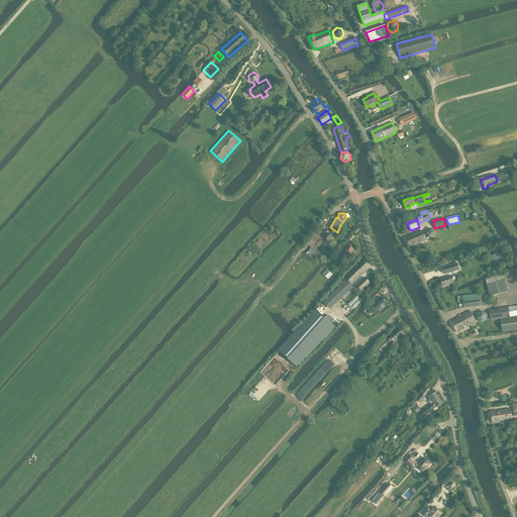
[(329,242),(336,234),(330,228),(323,236),(329,242)]
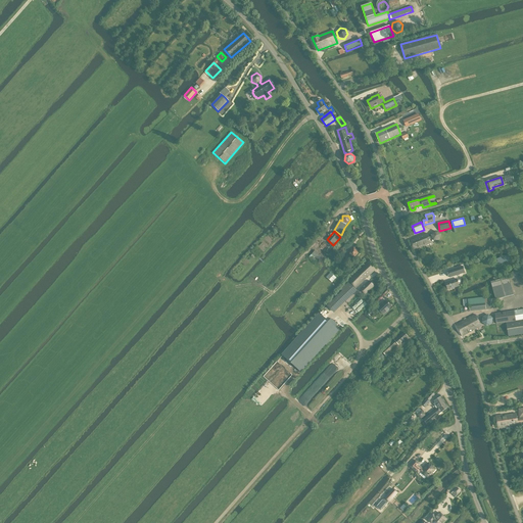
[(435,231),(431,235),(433,241),(439,240),(440,234),(435,231)]
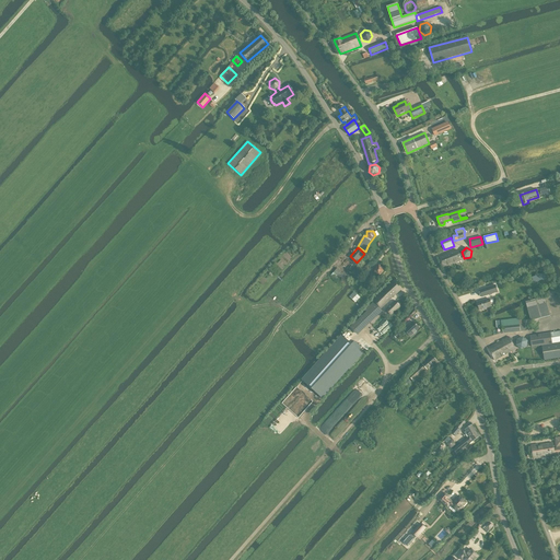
[(457,251),(440,257),(444,268),(462,260),(459,257),(463,256),(462,253),(459,254),(457,251)]
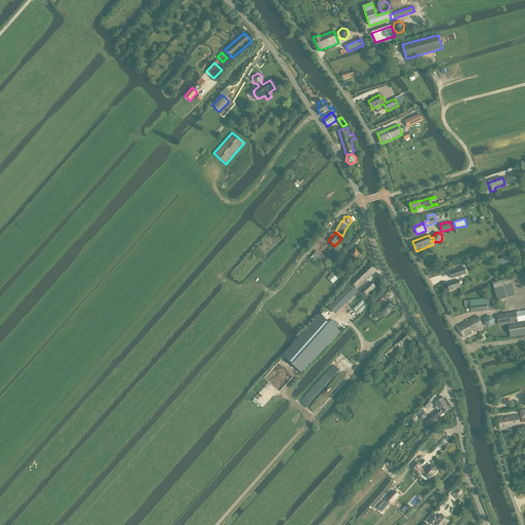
[(350,254),(348,257),(351,259),(353,256),(355,258),(360,253),(356,249),(350,254)]
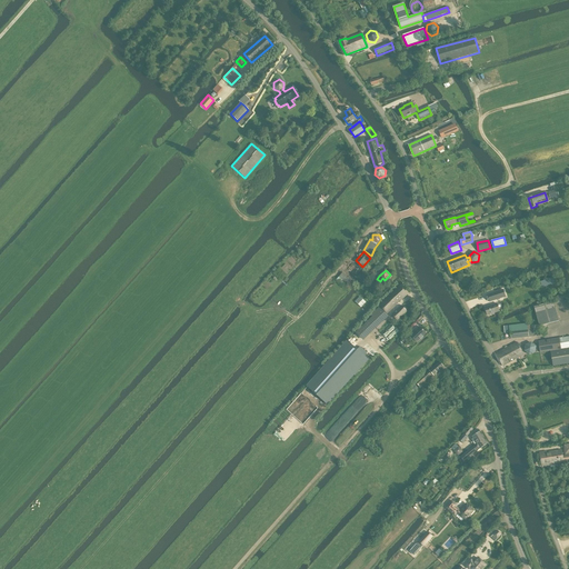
[(538,282),(541,293),(557,289),(552,278),(538,282)]
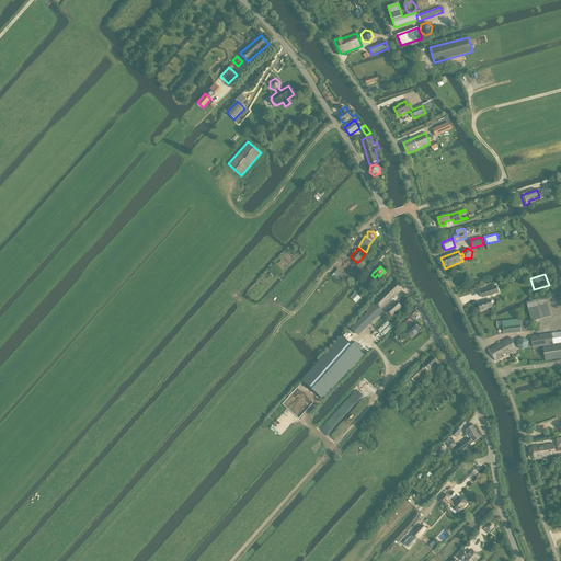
[(375,301),(381,309),(402,290),(395,283),(375,301)]
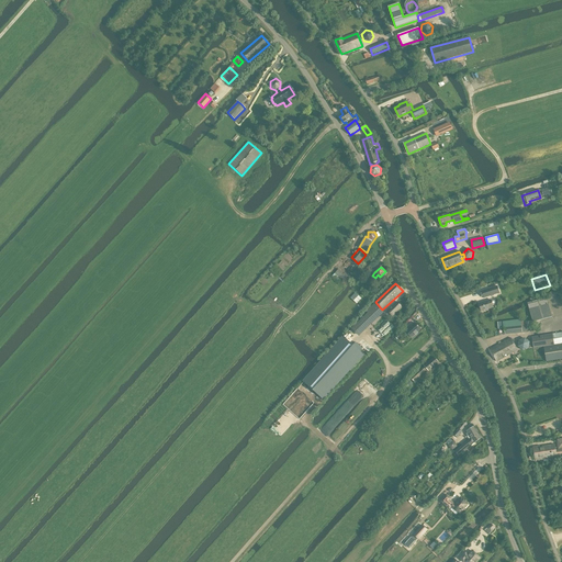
[(497,285),(481,291),(483,298),(498,293),(497,285)]
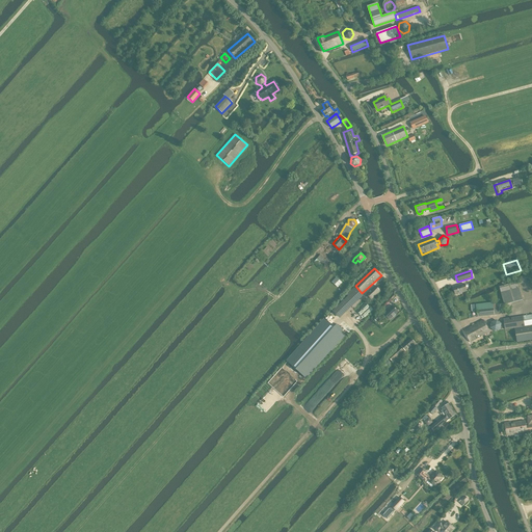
[(331,282),(338,288),(342,283),(337,277),(331,282)]
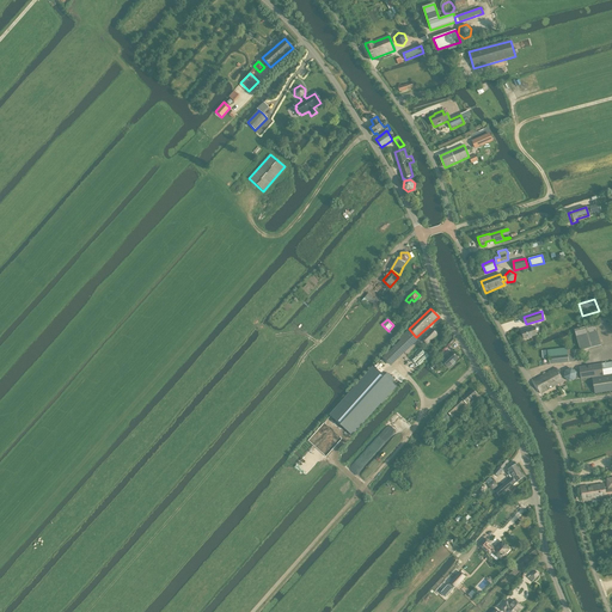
[(576,335),(580,350),(601,344),(599,337),(595,324),(585,328),(575,330),(576,335)]
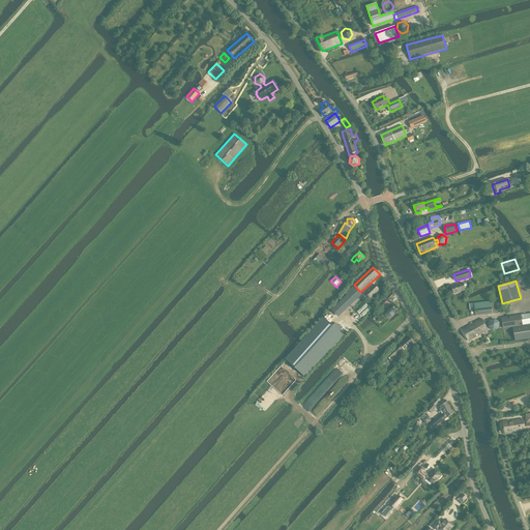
[(466,285),(465,283),(451,287),(453,294),(465,290),(464,286),(466,285)]
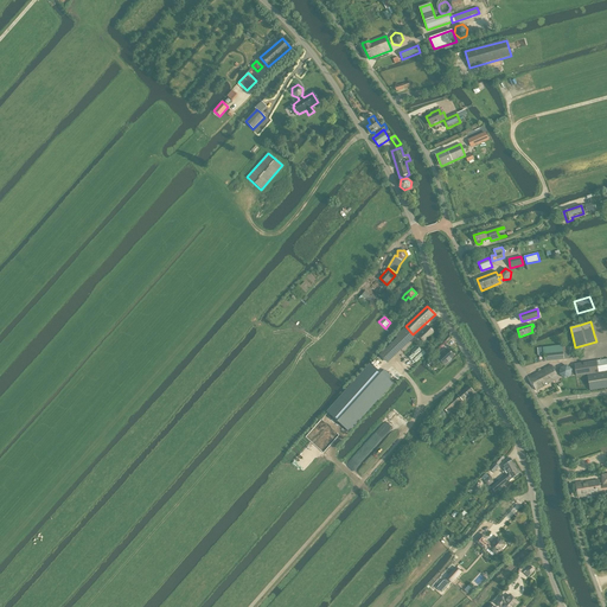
[(419,337),(425,342),(434,332),(429,326),(419,337)]
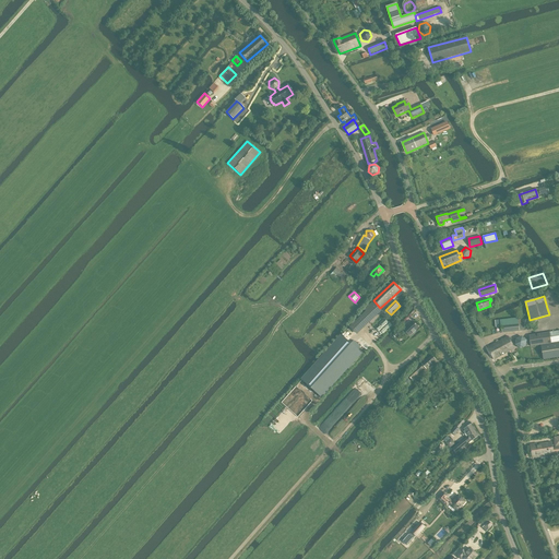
[(373,301),(369,306),(376,312),(380,309),(378,307),(373,301)]
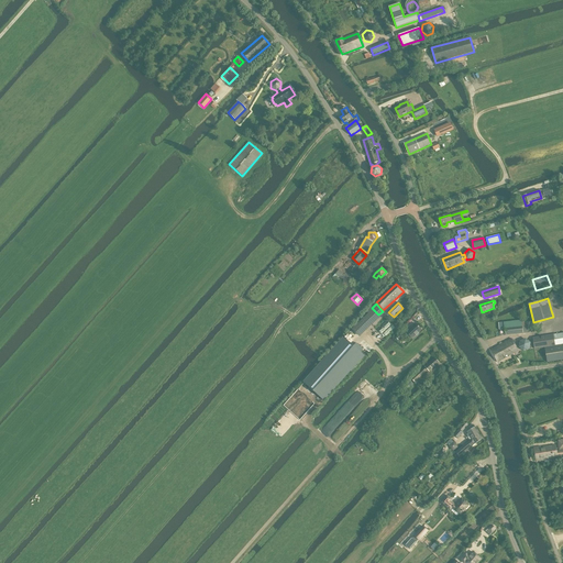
[(378,315),(372,308),(367,312),(368,315),(353,329),(359,337),(385,313),(383,311),(378,315)]
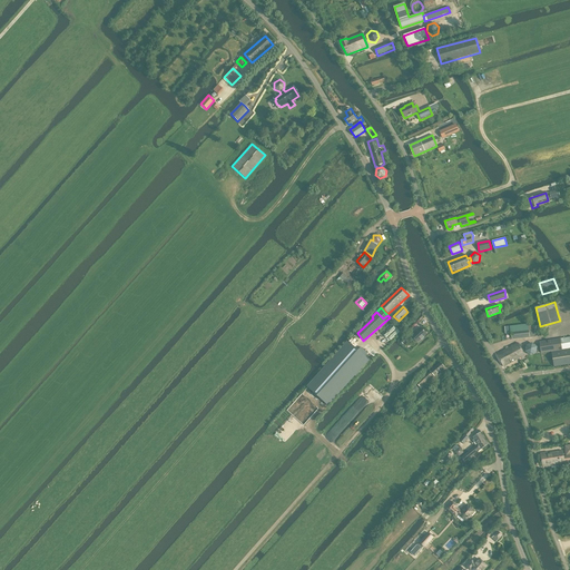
[(528,324),(510,326),(511,330),(511,333),(512,340),(533,337),(536,337),(534,330),(531,330),(529,330),(528,324)]
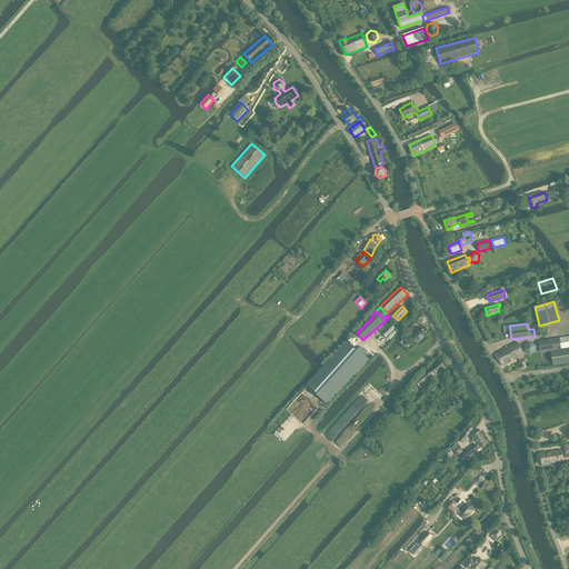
[(417,331),(413,333),(417,338),(420,336),(421,337),(426,333),(420,327),(416,331),(417,331)]
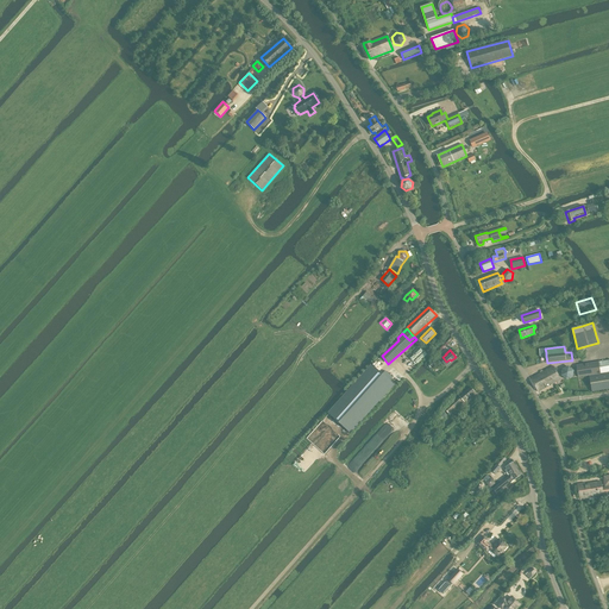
[(590,375),(592,391),(608,388),(608,359),(577,365),(578,377),(590,375)]
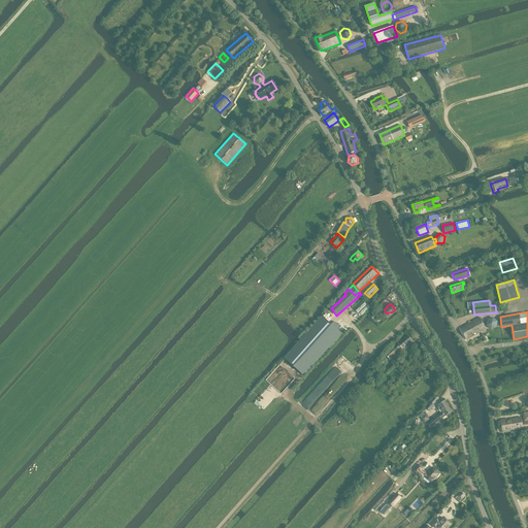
[(323,317),(285,358),(303,374),(328,348),(329,348),(341,334),(338,330),(340,327),(334,322),(331,324),(323,317)]
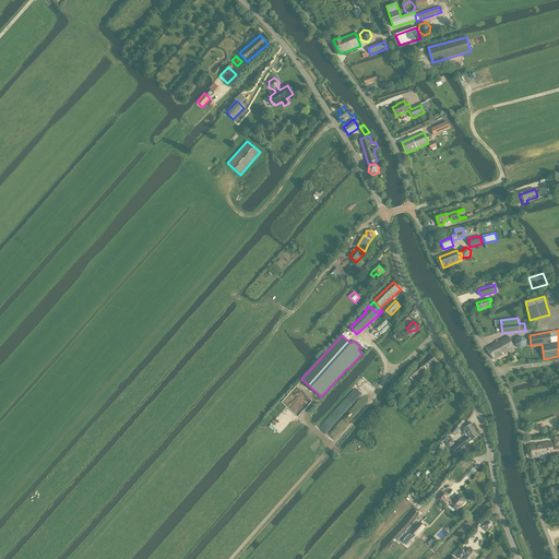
[(494,359),(514,348),(508,336),(487,347),(494,359)]
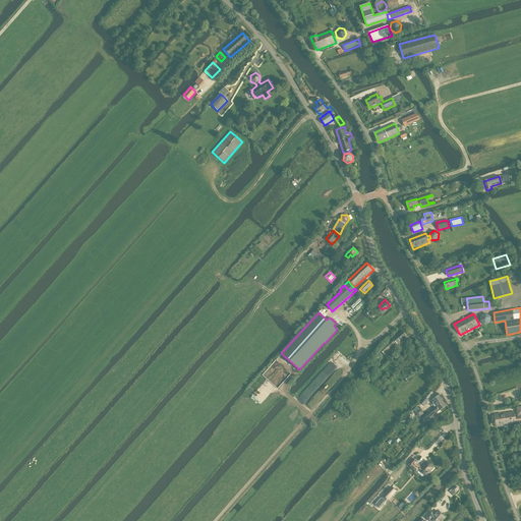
[(484,325),(490,323),(491,317),(486,313),(481,315),(480,322),(484,325)]
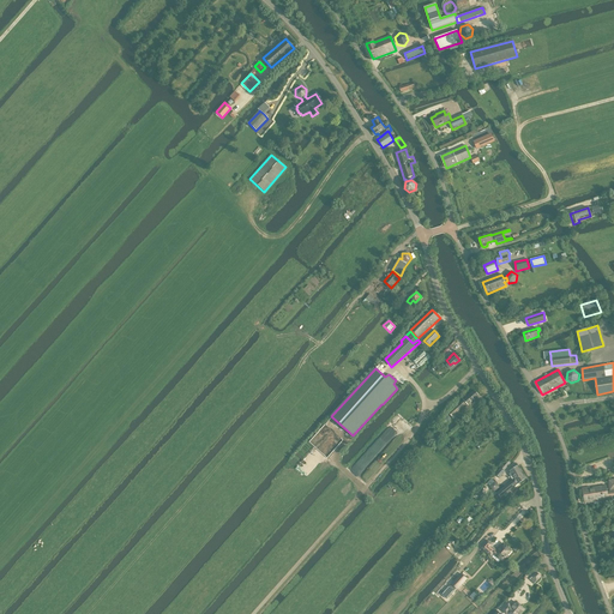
[(465,408),(479,396),(475,391),(450,414),(452,417),(459,410),(464,407),(465,408)]
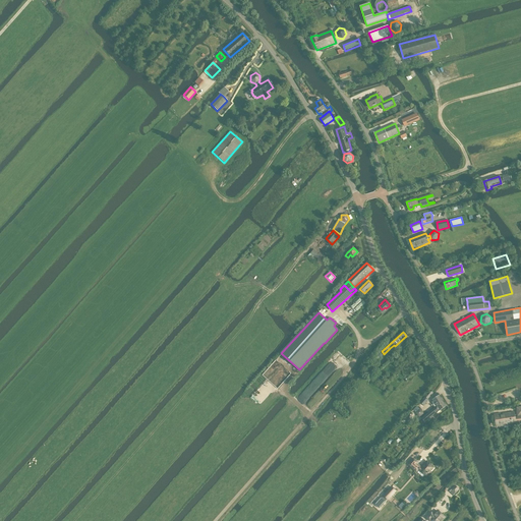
[(430,391),(424,397),(427,400),(433,394),(430,391)]
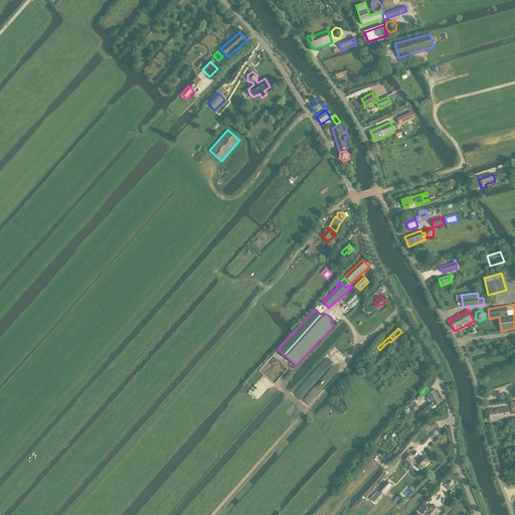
[(416,413),(419,417),(435,405),(442,400),(435,391),(427,395),(433,401),(416,413)]
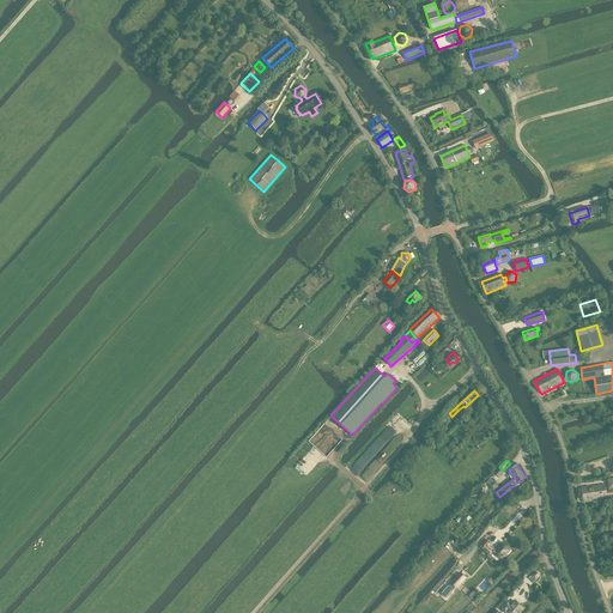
[(499,467),(495,473),(499,478),(504,472),(503,471),(499,467)]
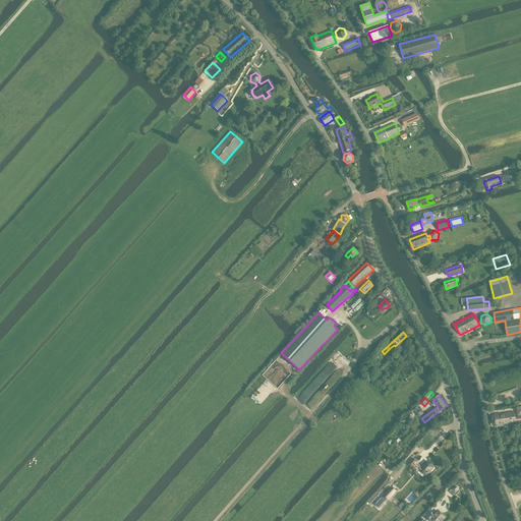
[(414,411),(405,419),(402,421),(403,423),(406,420),(409,423),(414,419),(411,416),(415,412),(415,413),(419,409),(418,407),(417,408),(416,407),(413,410),(414,411)]
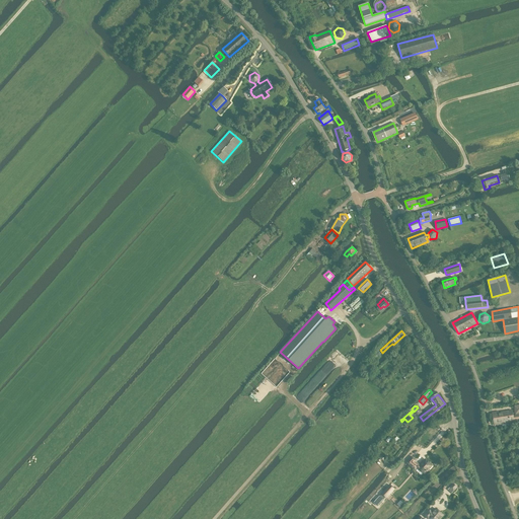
[(518,421),(518,416),(513,417),(512,411),(499,413),(498,412),(492,413),(494,425),(501,424),(501,423),(514,421),(514,423),(518,421)]
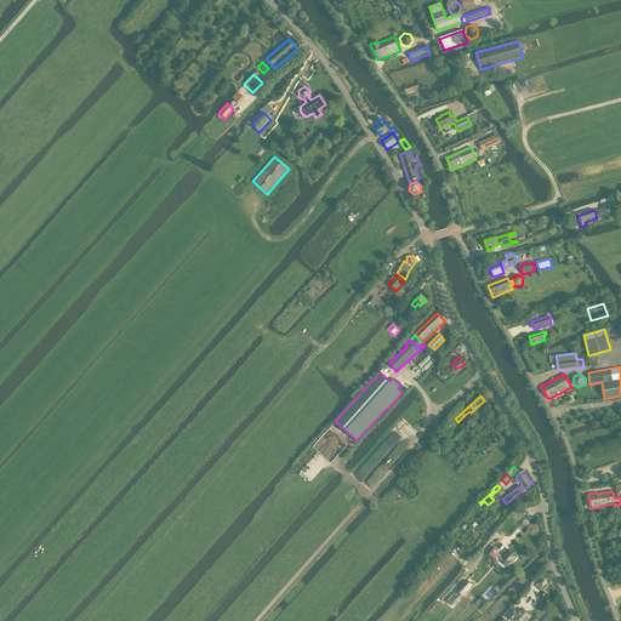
[(510,564),(511,565),(518,557),(510,550),(503,557),(497,552),(493,558),(496,563),(499,560),(507,567),(510,564)]
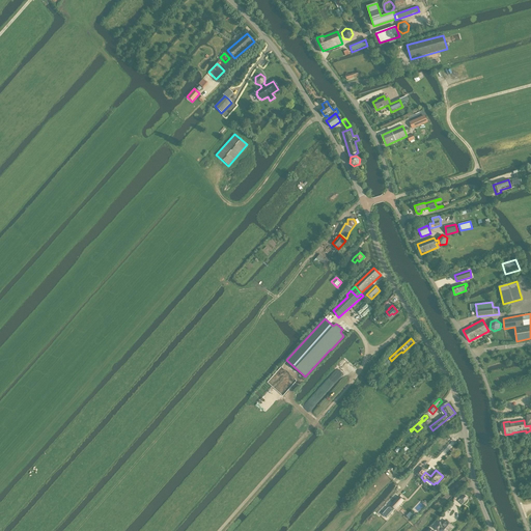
[(460,499),(458,501),(463,505),(463,504),(468,499),(464,495),(460,499)]
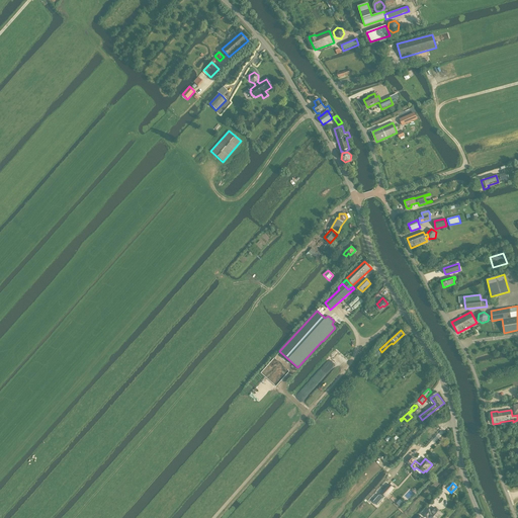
[(389,484),(380,493),(381,494),(385,497),(385,498),(386,498),(395,489),(389,484)]
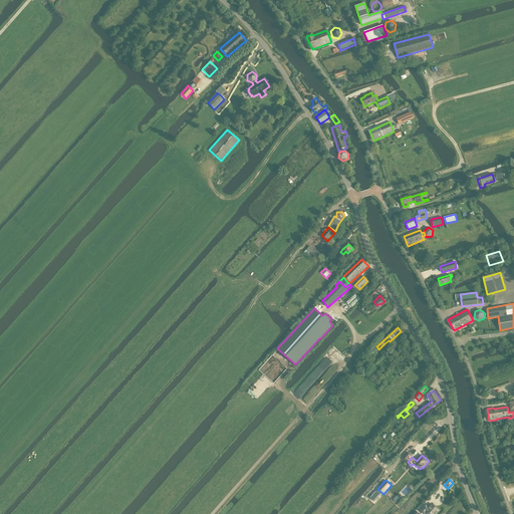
[(426,512),(428,513),(435,513),(439,510),(433,504),(429,508),(426,505),(421,511),(424,513),(426,512)]
